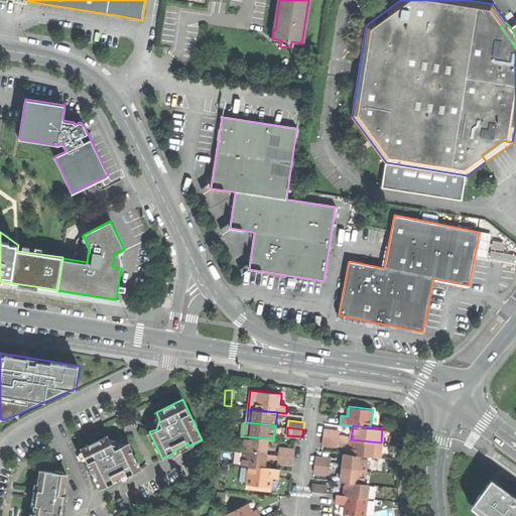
[(325,428),(324,436),(339,438),(340,430),(325,428)]
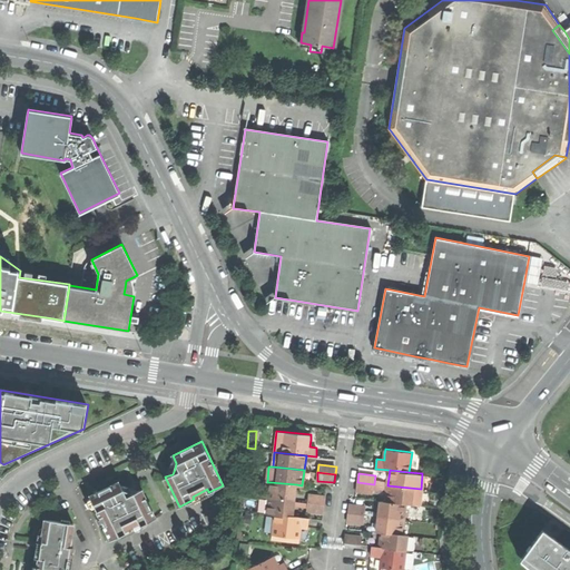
[(90,495),(111,539),(126,532),(125,529),(139,521),(141,524),(156,518),(141,489),(134,493),(128,491),(125,490),(120,480),(90,495)]
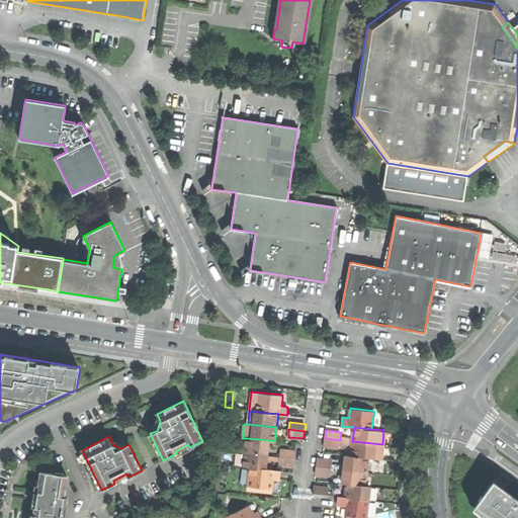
[(268,448),(269,440),(246,438),(244,452),(267,454),(268,448)]
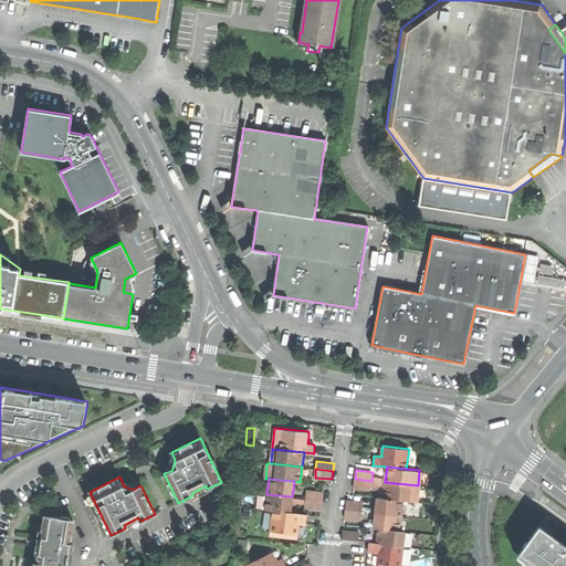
[(355,479),(354,486),(370,489),(371,481),(355,479)]
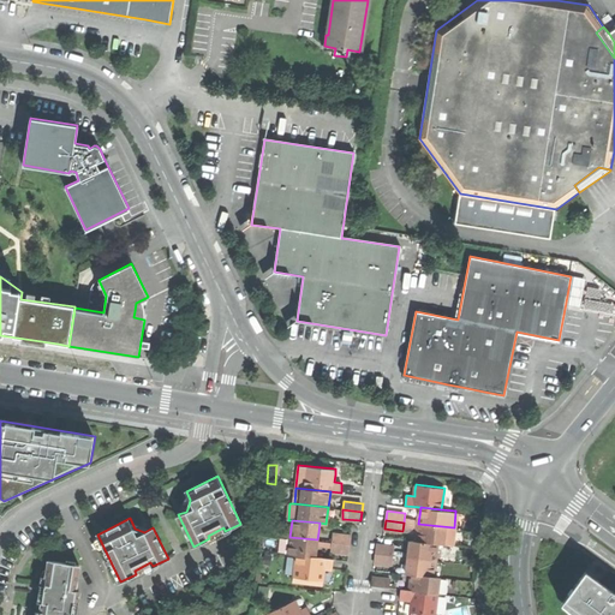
[(455,527),(454,527),(418,524),(417,532),(416,541),(437,543),(454,544),(455,527)]
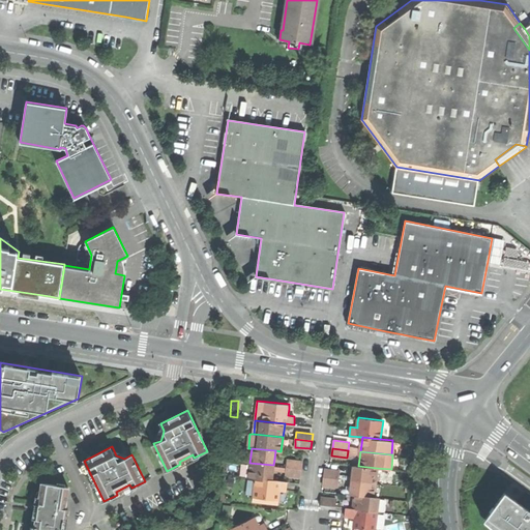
[(303,461),(287,460),(287,467),(302,469),(303,461)]
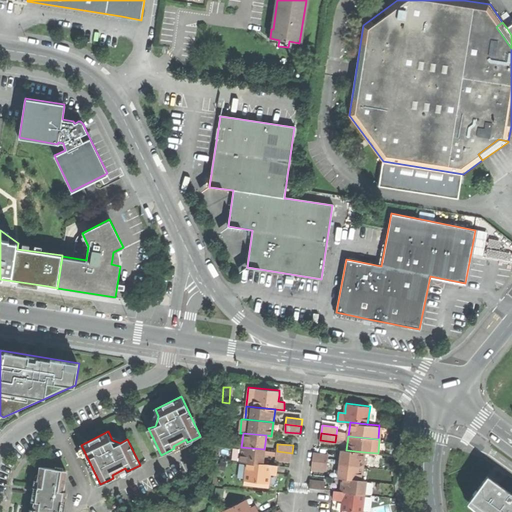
[(263,457),(264,449),(241,447),(240,460),(247,461),(262,463),(263,457)]
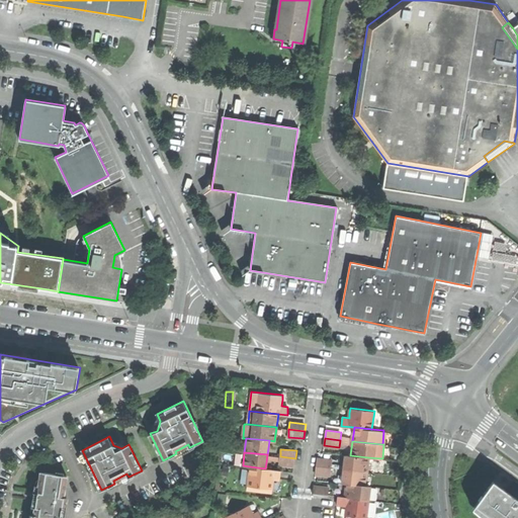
[(367,471),(368,457),(350,455),(345,454),(345,461),(344,468),(367,471)]
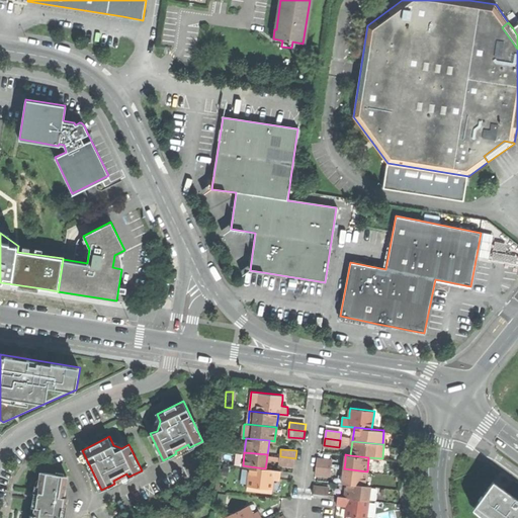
[(294,465),(295,458),(280,456),(279,463),(294,465)]
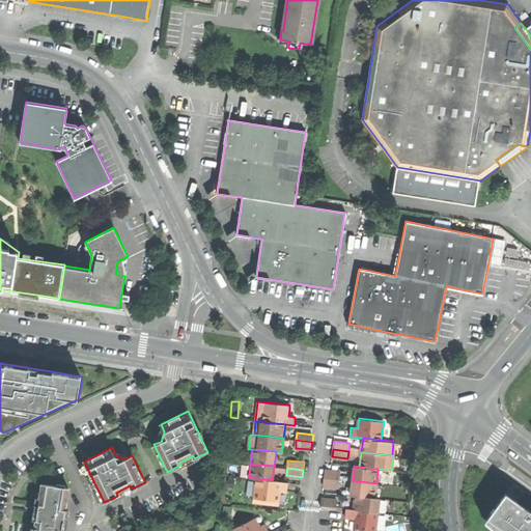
[(325,469),(324,477),(340,478),(340,471),(325,469)]
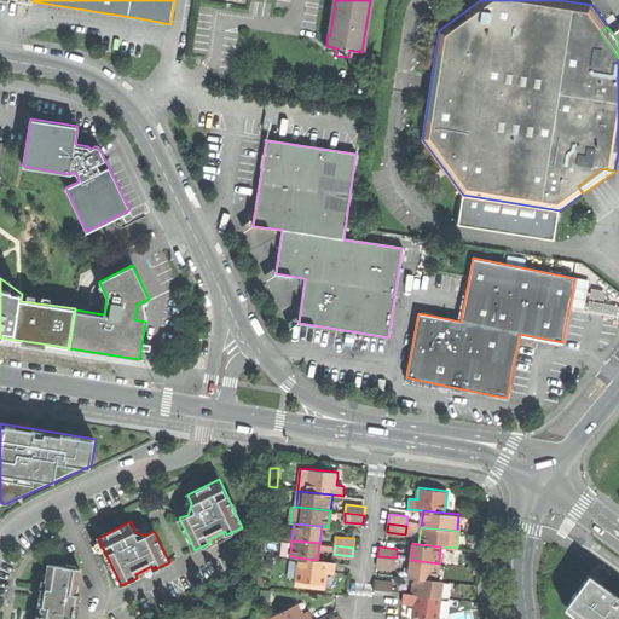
[(377,565),(395,567),(397,557),(377,556),(377,565)]
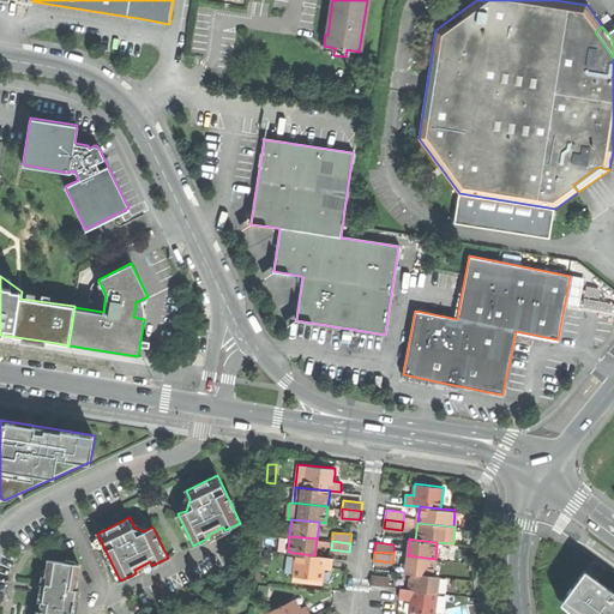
[(332,567),(333,558),(314,555),(296,553),(294,575),(323,578),(324,572),(324,566),(332,567)]
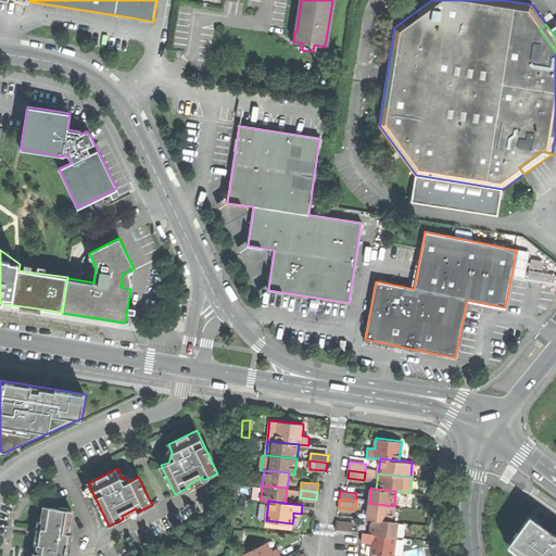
[(392,520),(394,506),(369,503),(368,509),(367,518),(373,518),(392,520)]
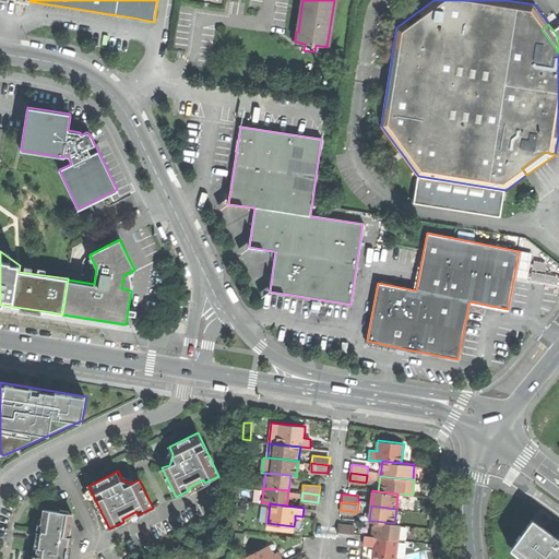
[(36,558),(64,558),(68,545),(72,543),(72,538),(69,536),(72,513),(44,508),(40,534),(36,558)]
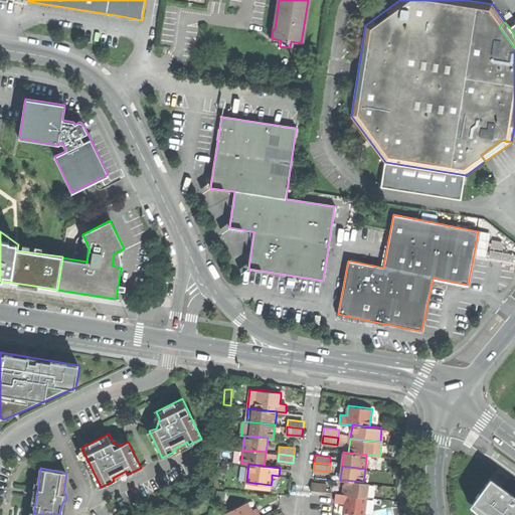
[(368,483),(363,482),(345,480),(344,488),(344,493),(367,496),(368,483)]
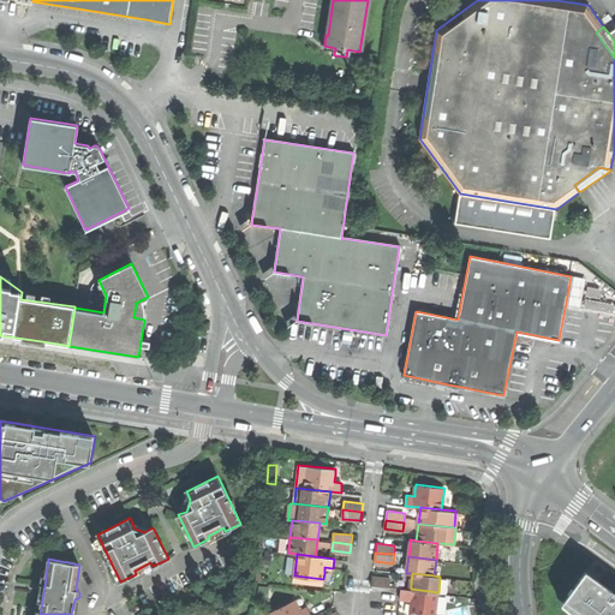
[(614,614),(614,596),(585,574),(560,609),(567,614),(614,614)]
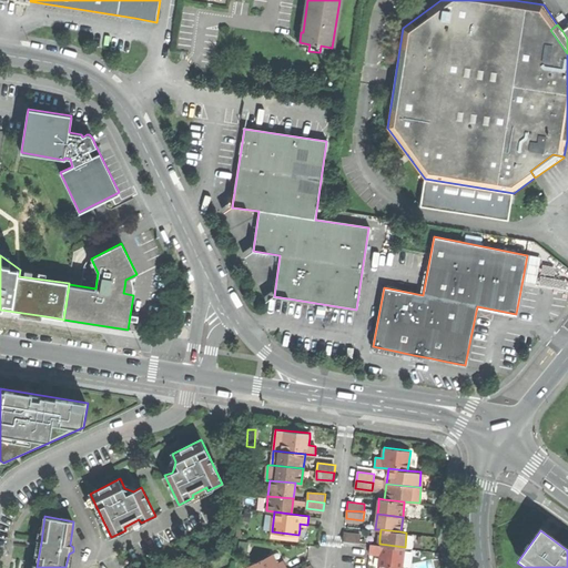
[(343,540),(361,543),(361,534),(344,531),(343,540)]
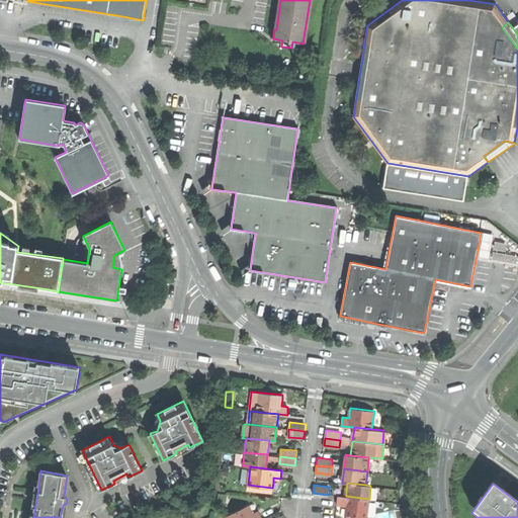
[(366,517),(369,499),(346,496),(338,496),(337,504),(347,505),(346,510),(346,515),(366,517)]
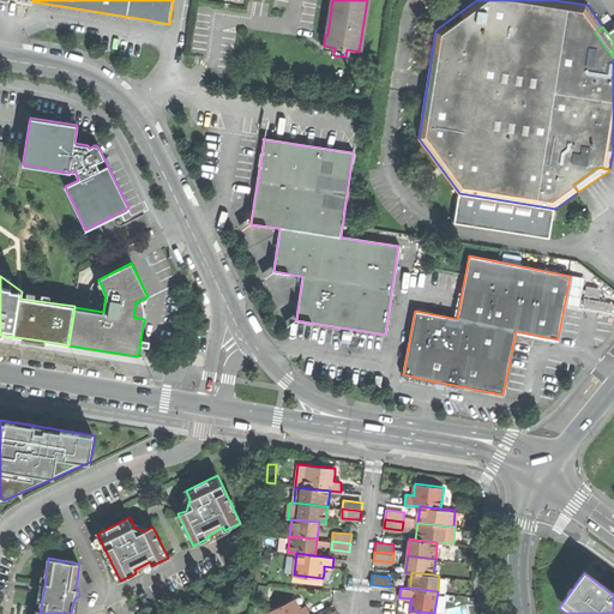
[(295,599),(269,612),(270,613),(311,613),(307,606),(300,609),(299,606),(295,599)]
